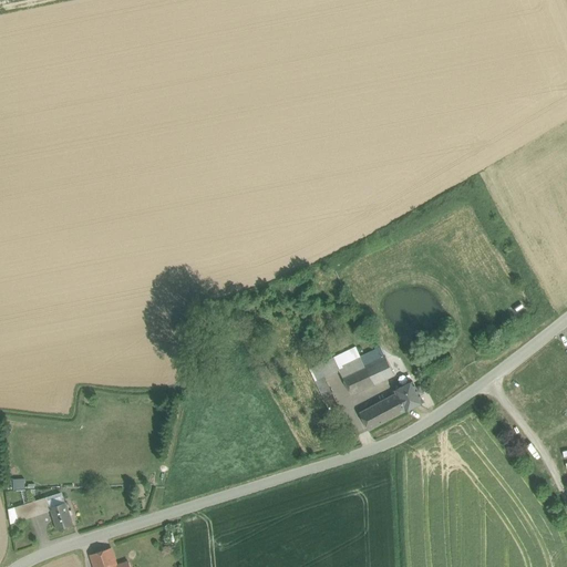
[(356,347),(334,358),(339,369),(342,377),(364,366),(356,347)]
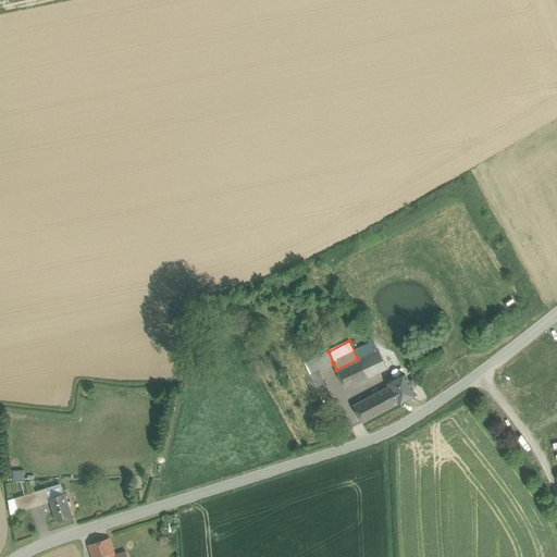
[(358,359),(336,370),(346,388),(388,369),(379,350),(358,359)]
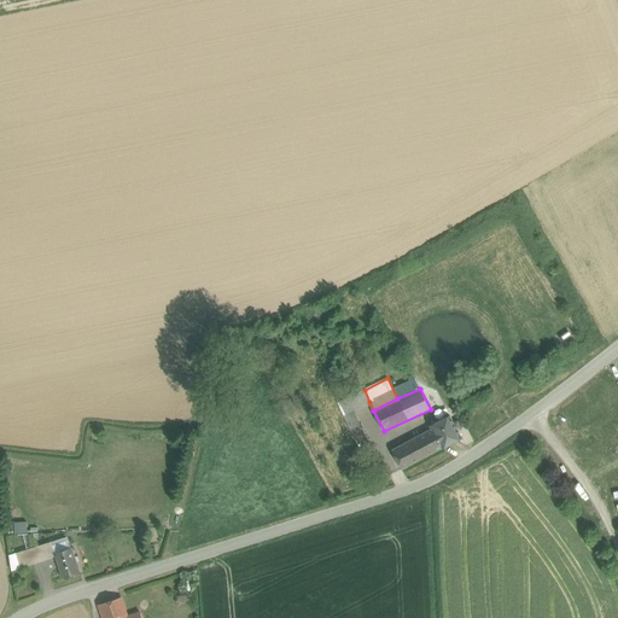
[(365,390),(338,403),(344,414),(354,410),(369,402),(365,390)]
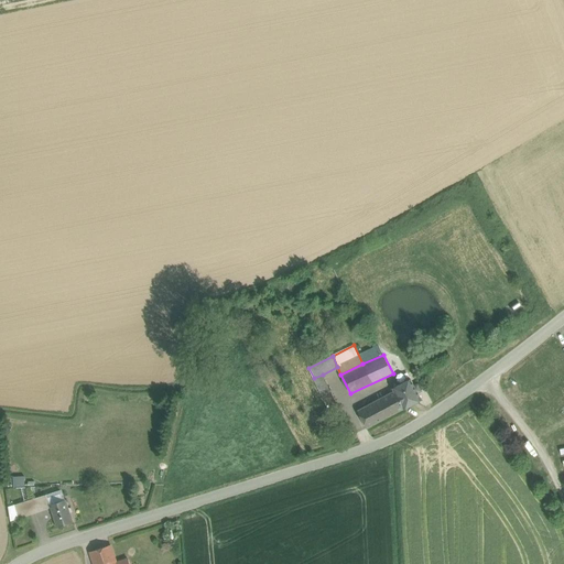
[(323,375),(314,378),(322,396),(331,391),(323,375)]
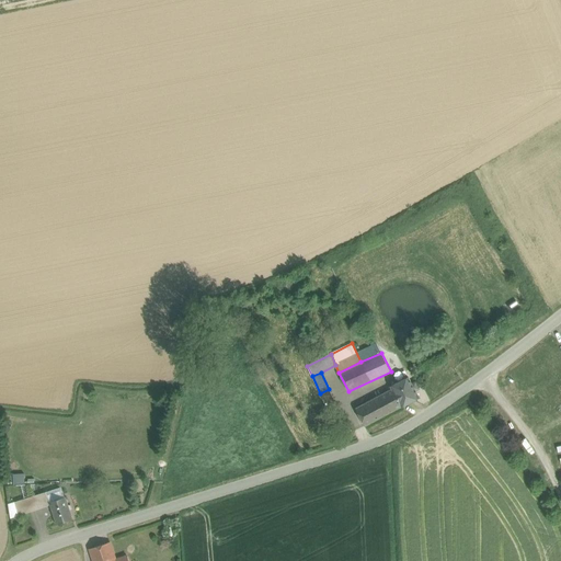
[(409,377),(391,386),(401,407),(402,407),(420,398),(409,377)]
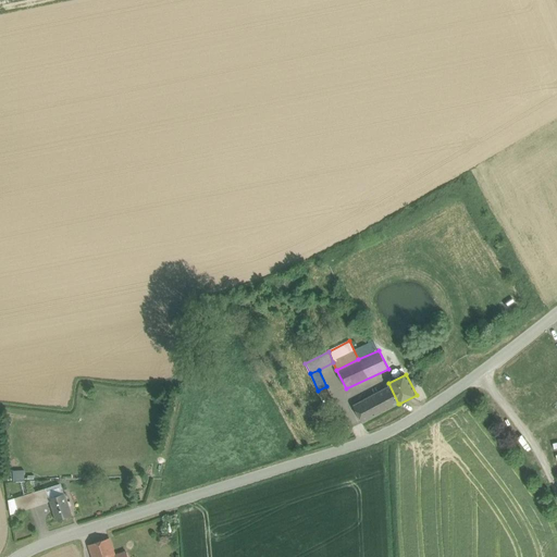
[(387,387),(354,405),(362,423),(398,404),(388,383),(385,385),(387,387)]
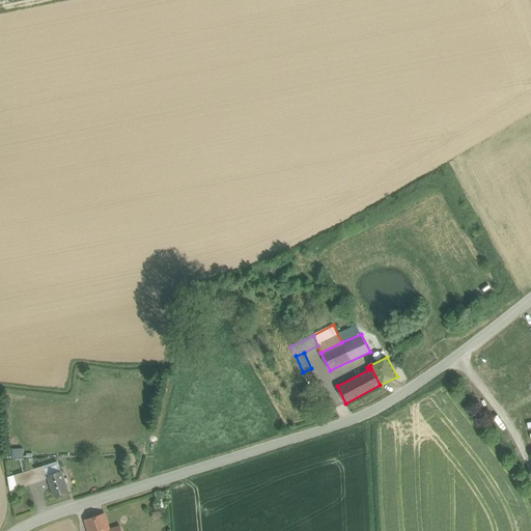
[(311,368),(303,372),(312,390),(319,387),(315,376),(311,368)]
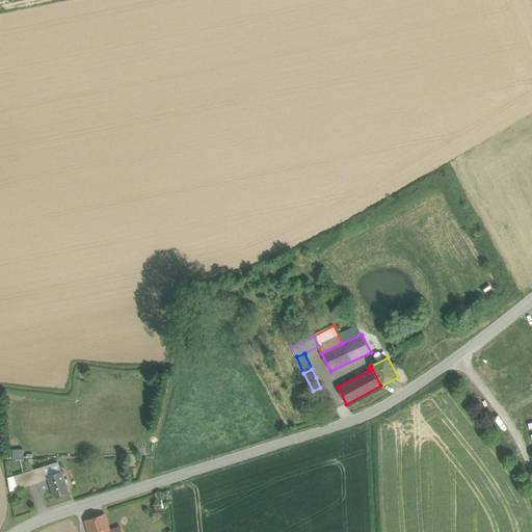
[(24,448),(14,449),(14,458),(24,457),(24,448)]
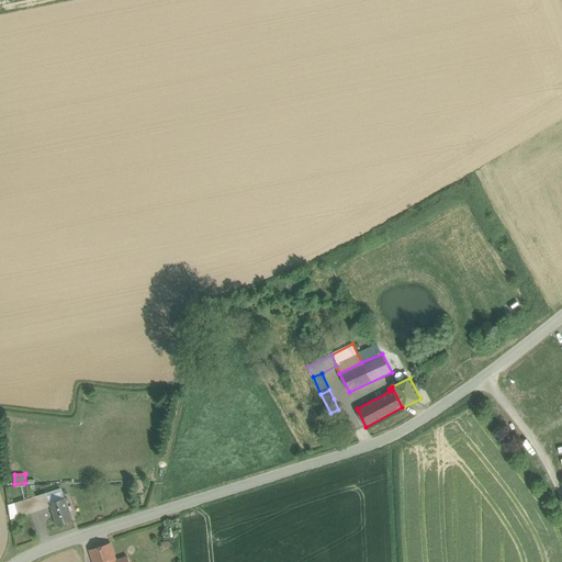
[(47,506),(51,505),(49,503),(64,498),(60,490),(44,495),(47,506)]
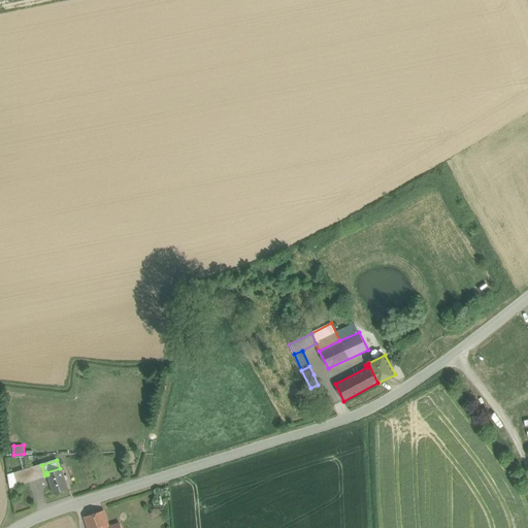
[(40,464),(15,472),(19,484),(44,475),(41,465),(40,464)]
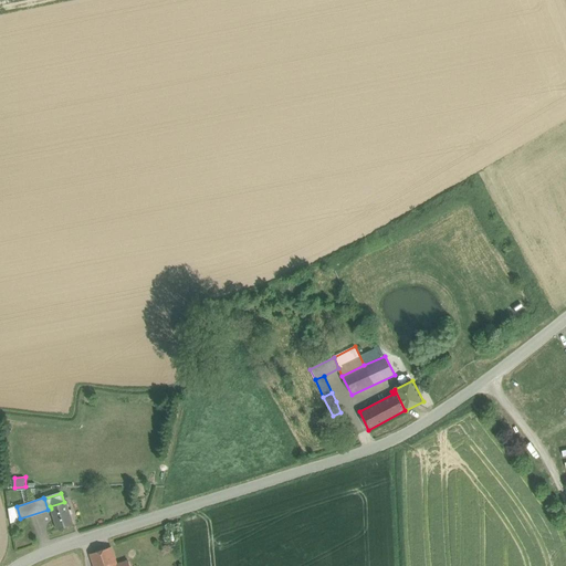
[(64,502),(50,506),(51,509),(58,528),(73,524),(66,501),(64,502)]
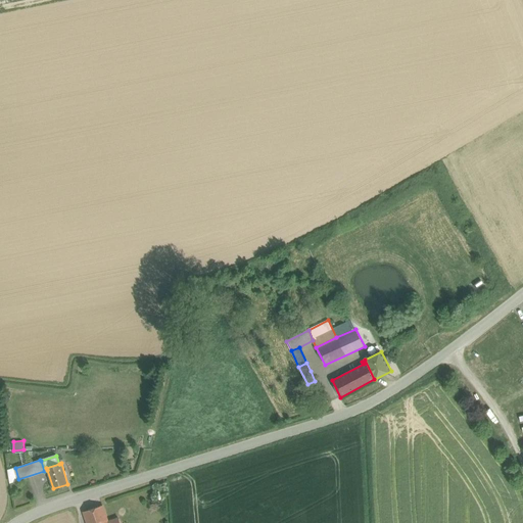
[(18,479),(15,468),(8,470),(10,482),(18,479)]
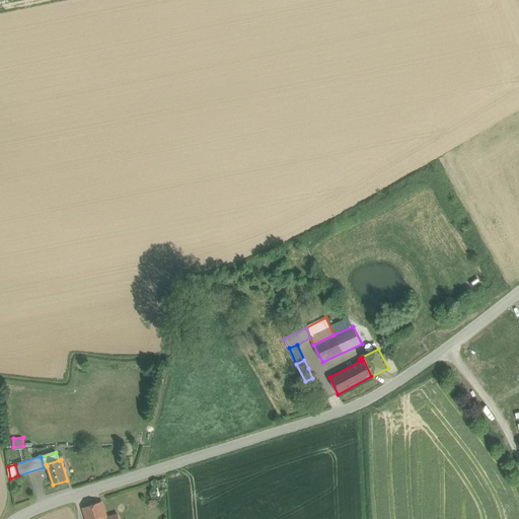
[(119,518),(118,515),(106,518),(101,502),(84,508),(87,518),(119,518)]
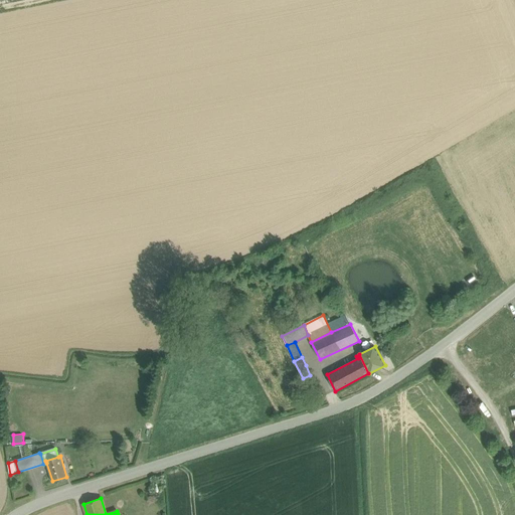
All buildings are outlined.
